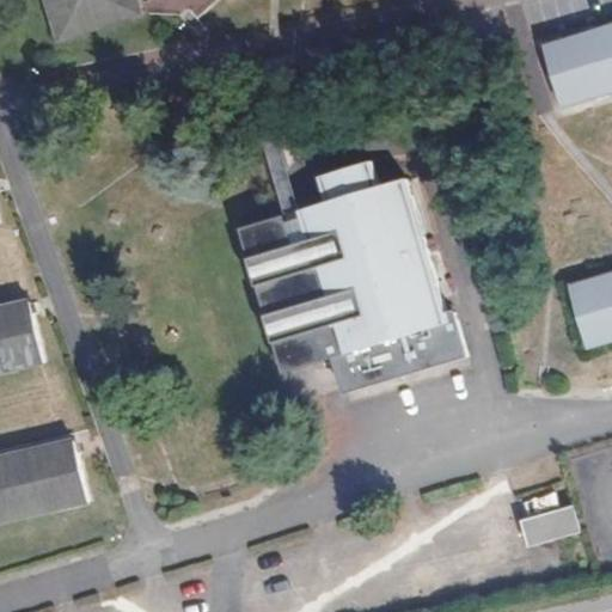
[(49,0),(63,42),(142,16),(136,0),(49,0)]
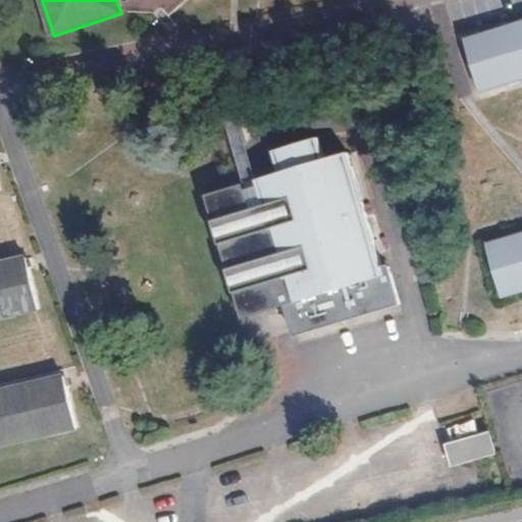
[(521,19),(460,38),(476,98),(521,84),(521,19)]
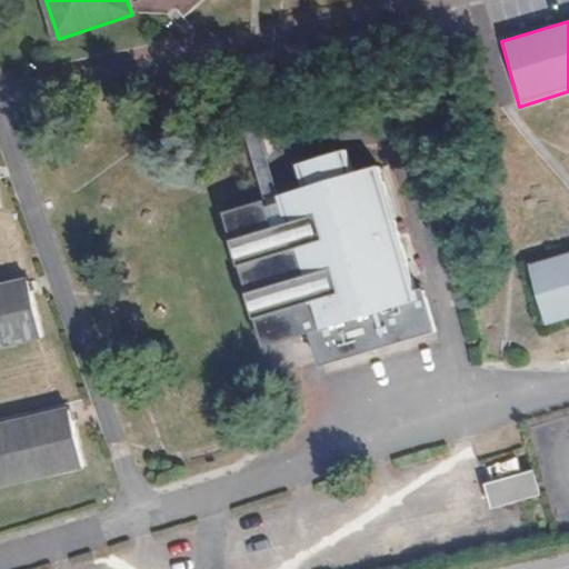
[(310,333),(320,367),(436,331),(425,291),(418,292),(381,167),(352,173),(346,152),(295,167),(302,189),(275,197),(312,323),(308,325),(310,333)]
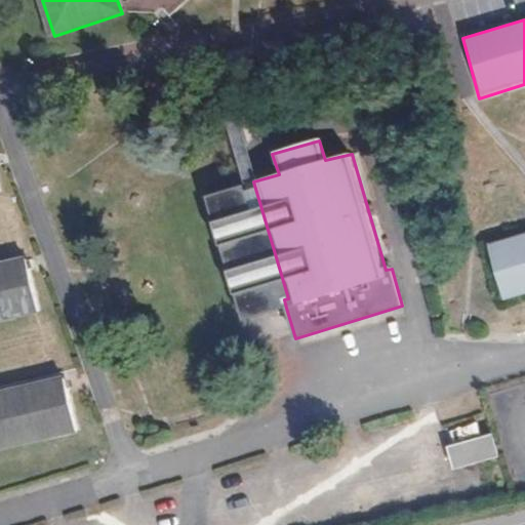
[(288,298),(253,182),(203,197),(239,321),(286,308),(284,299),(288,298)]
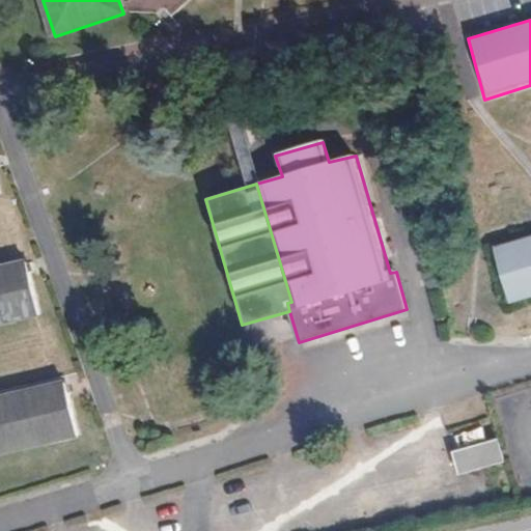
[(510,303),(530,296),(530,240),(495,251),(510,303)]
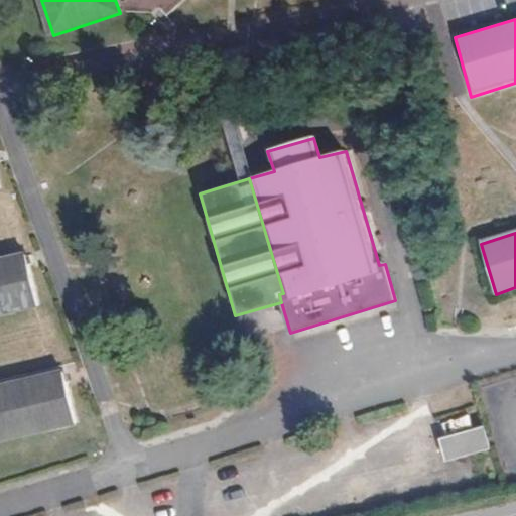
[(0,314),(36,306),(24,253),(0,259),(0,314)]
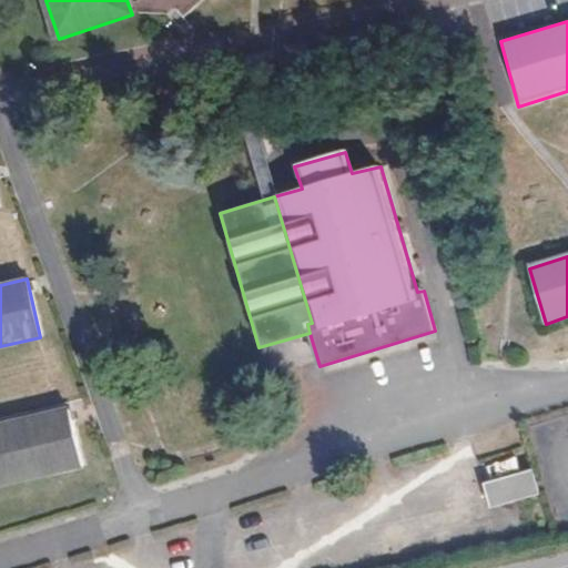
[(0,484),(81,465),(67,409),(0,424),(0,484)]
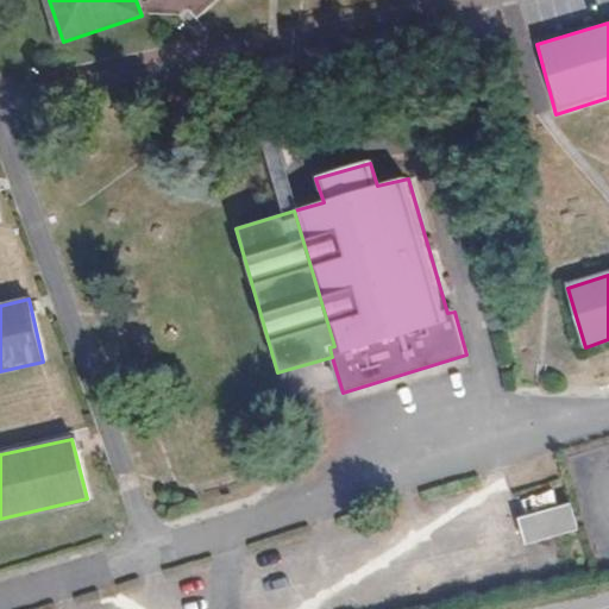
[(577,533),(571,504),(520,518),(527,546),(577,533)]
